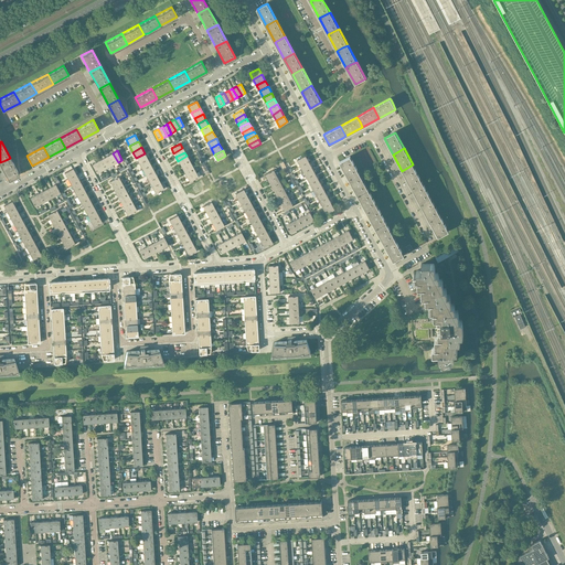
[(113,153),(108,156),(114,164),(118,162),(113,153)]
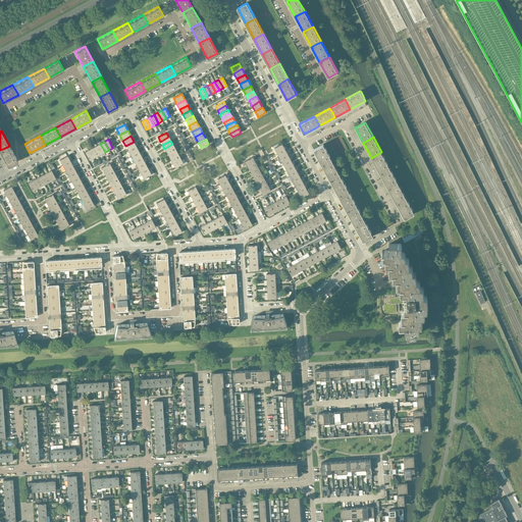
[(134,142),(125,146),(128,151),(137,147),(134,142)]
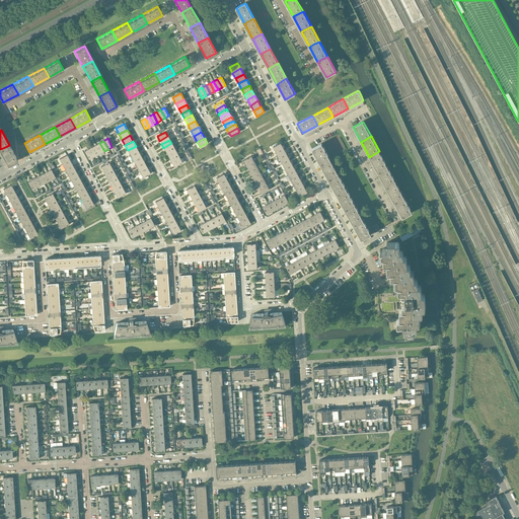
[(99,143),(96,145),(100,153),(104,151),(99,143)]
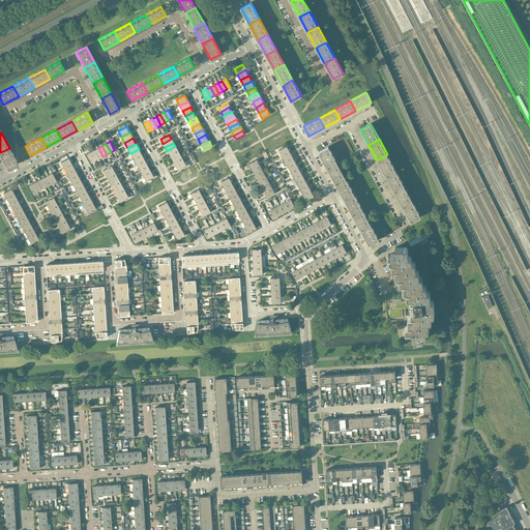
[(175,146),(167,151),(169,155),(178,150),(175,146)]
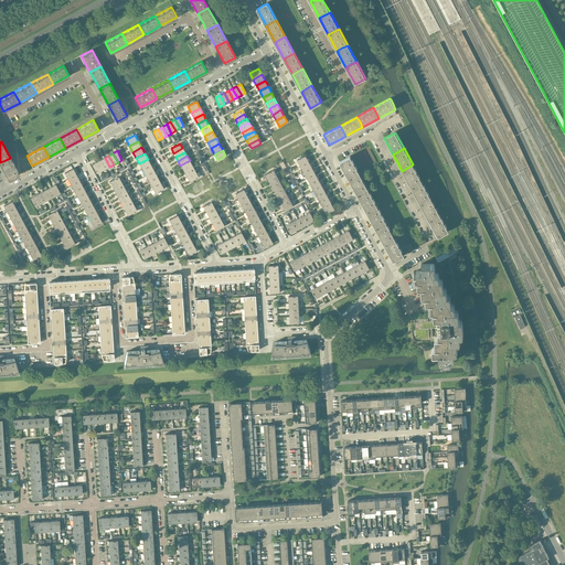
[(297,160),(300,167),(309,161),(306,156),(297,160)]
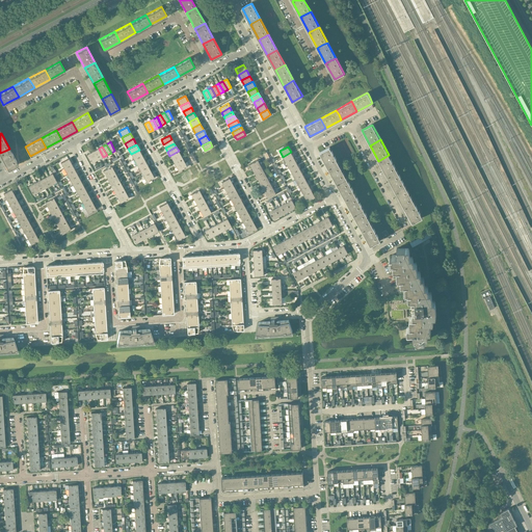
[(338,162),(329,147),(320,153),(328,168),(338,162)]
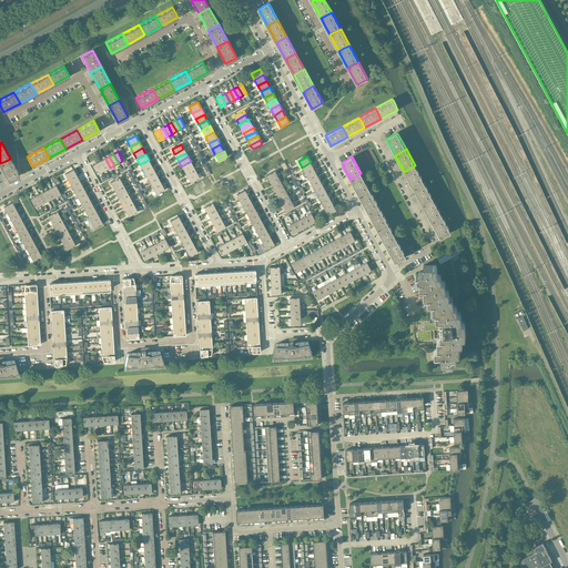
[(10,159),(6,161),(0,163),(0,164),(9,181),(13,178),(19,175),(10,159)]
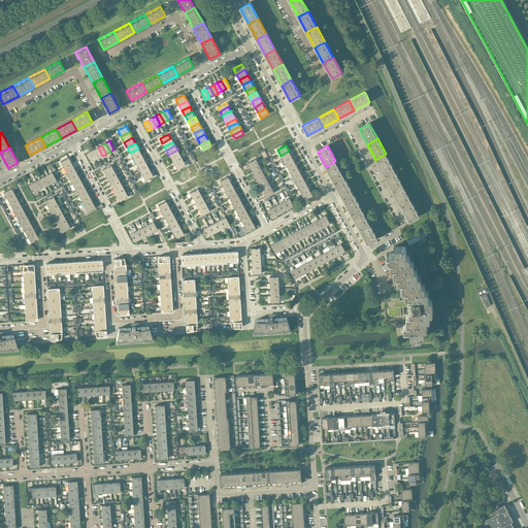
[(98,147),(94,150),(98,158),(102,156),(98,147)]
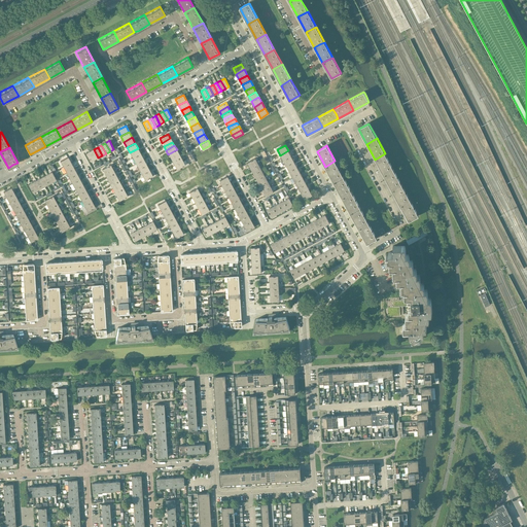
[(138,148),(130,152),(133,159),(141,153),(138,148)]
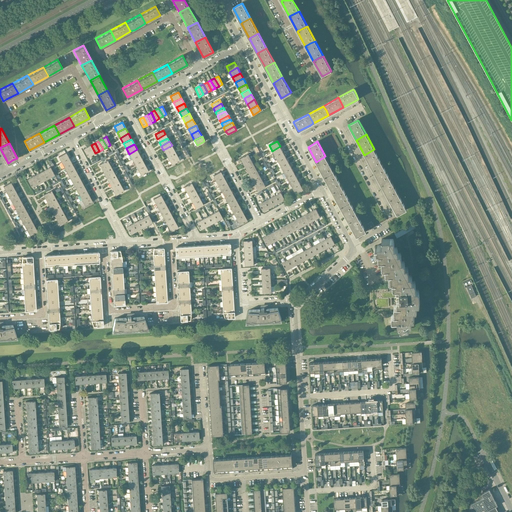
[(91,145),(87,147),(91,155),(95,153),(91,145)]
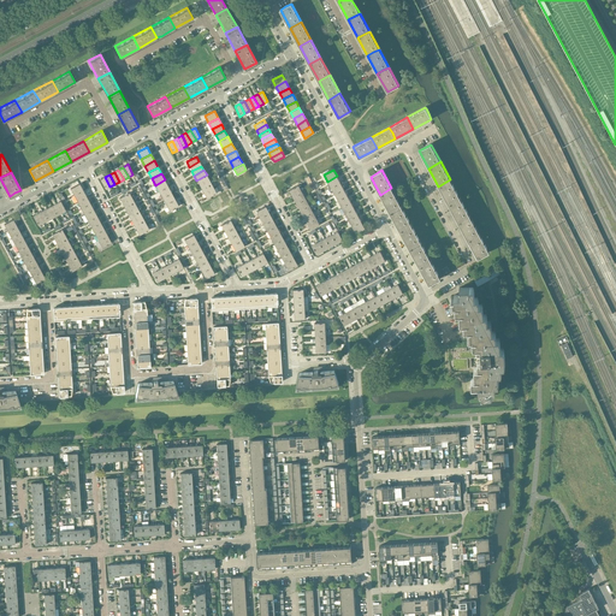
[(207,175),(196,181),(199,184),(209,179),(207,175)]
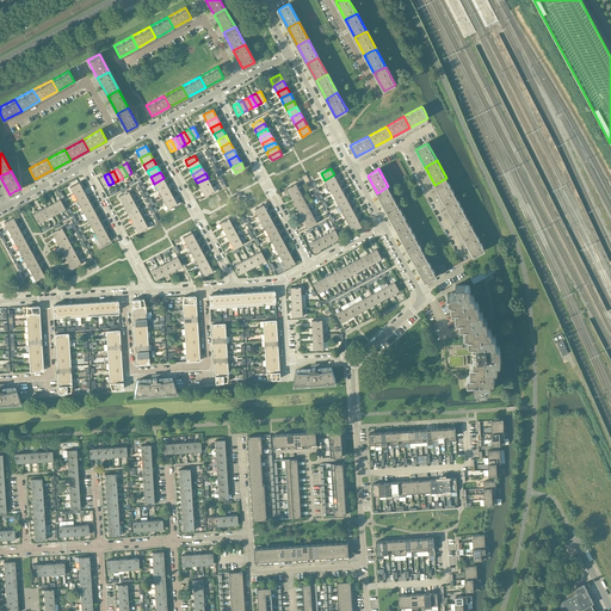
[(334,174),(325,180),(328,186),(338,181),(334,174)]
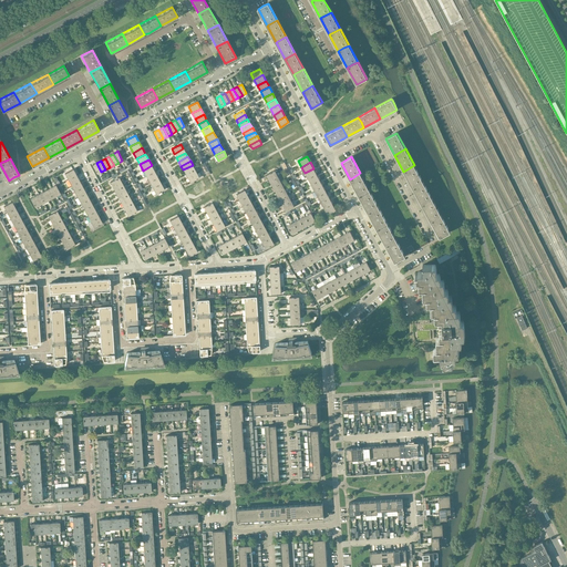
[(96,163),(92,165),(96,174),(101,172),(96,163)]
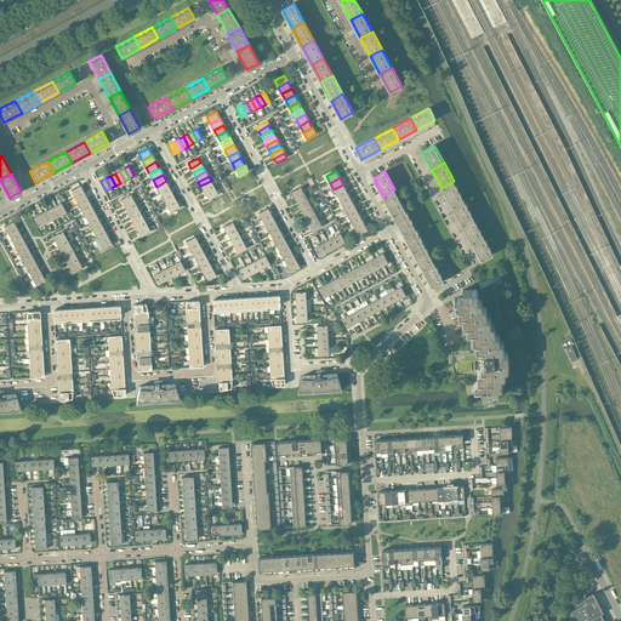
[(166,181),(157,187),(160,193),(169,188),(166,181)]
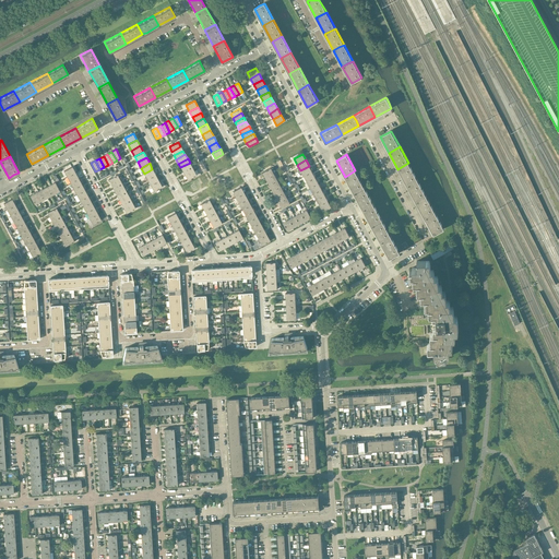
[(190,163),(180,167),(182,171),(192,167),(190,163)]
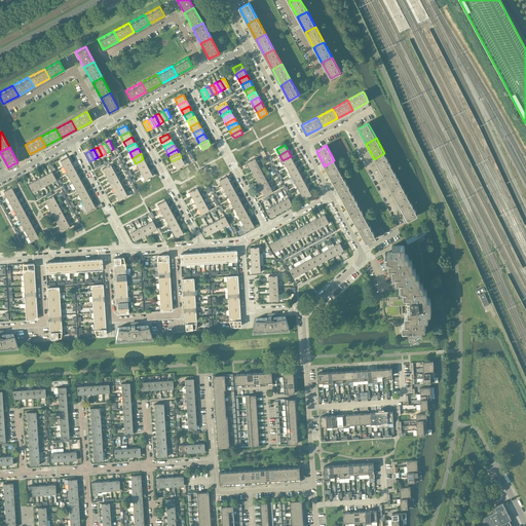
[(392,168),(384,153),(374,159),(382,174),(392,168)]
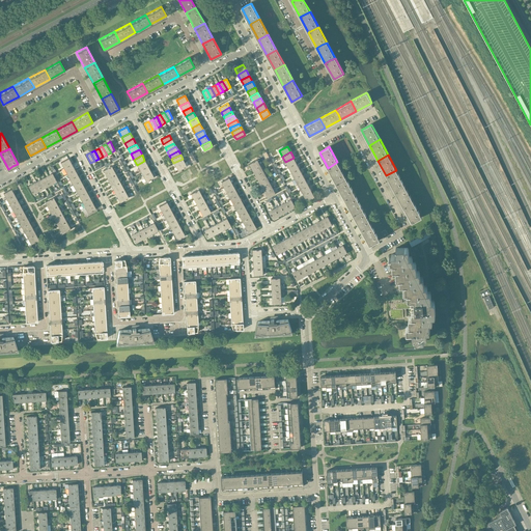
[(294,158),(285,162),(288,167),(296,163),(294,158)]
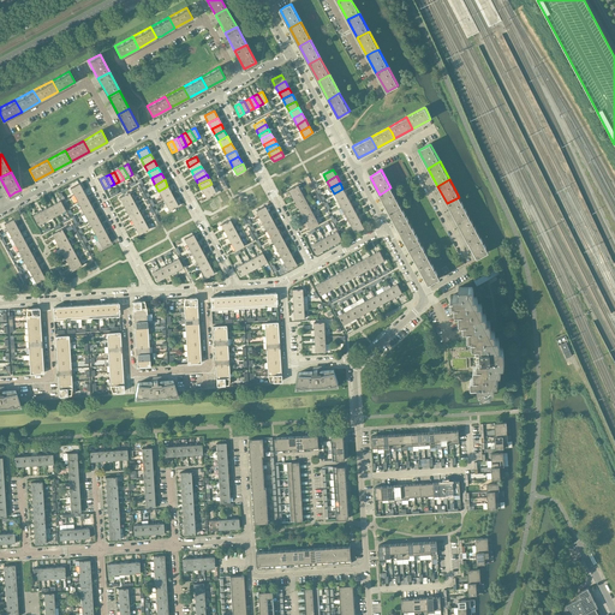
[(79,184),(70,189),(73,195),(83,190),(79,184)]
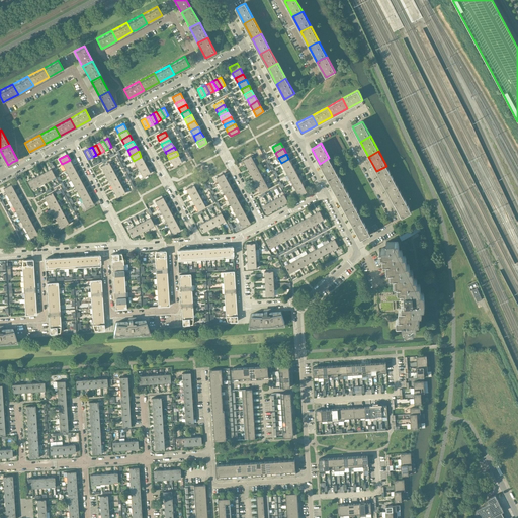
[(178,155),(169,159),(171,163),(180,158),(178,155)]
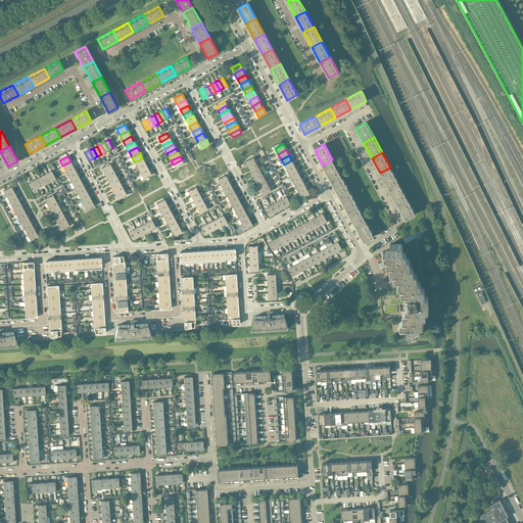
[(245,161),(248,168),(256,163),(253,157),(245,161)]
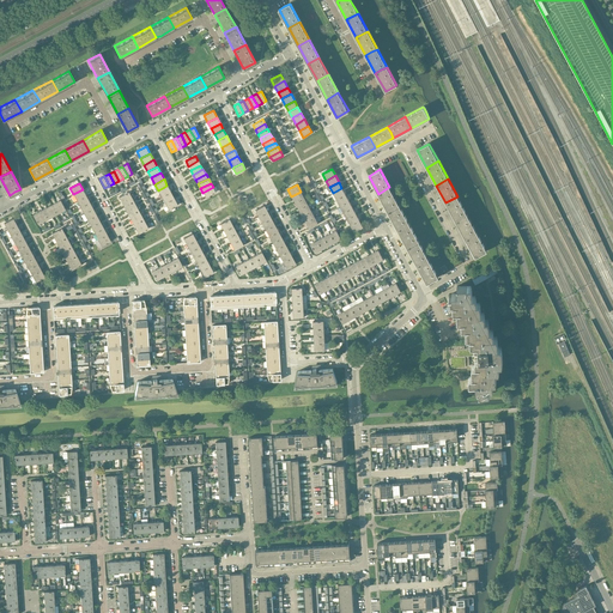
[(167,186),(158,190),(162,198),(171,192),(167,186)]
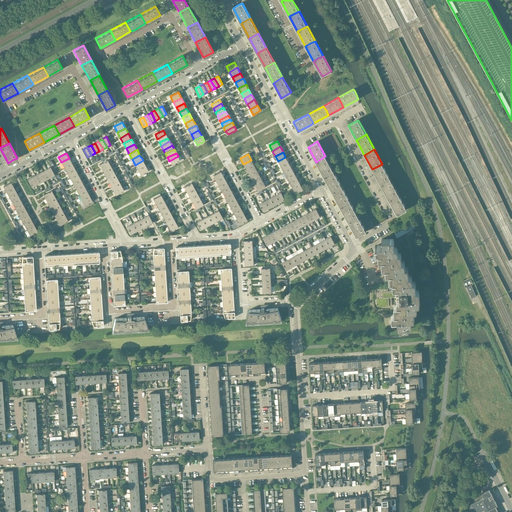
[(178,156),(169,161),(171,165),(180,160),(178,156)]
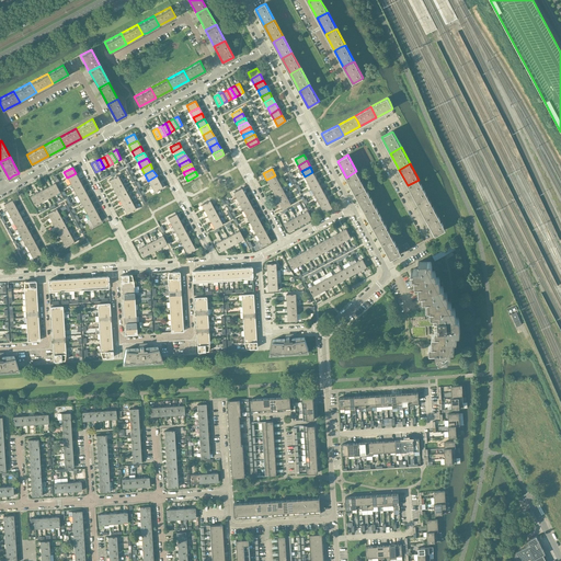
[(365,187),(356,171),(346,178),(355,193),(365,187)]
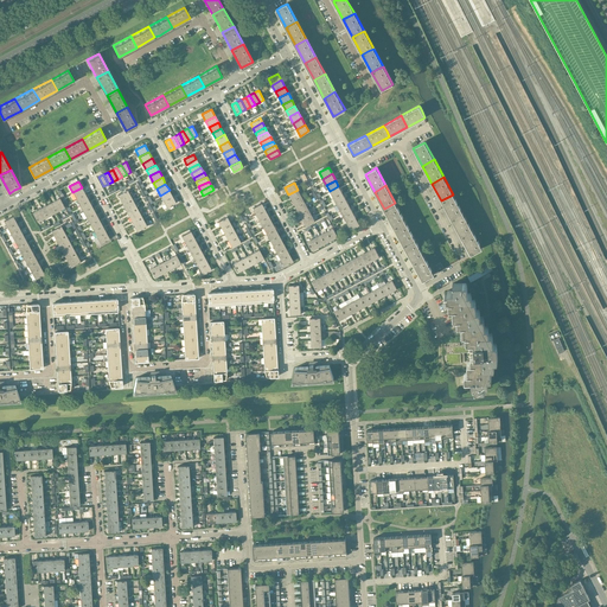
[(338,186),(330,191),(333,198),(343,193),(338,186)]
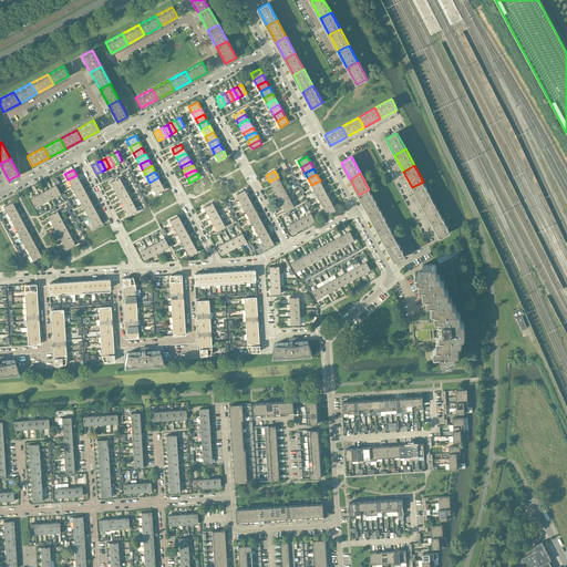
[(76,175),(68,179),(71,185),(80,181),(76,175)]
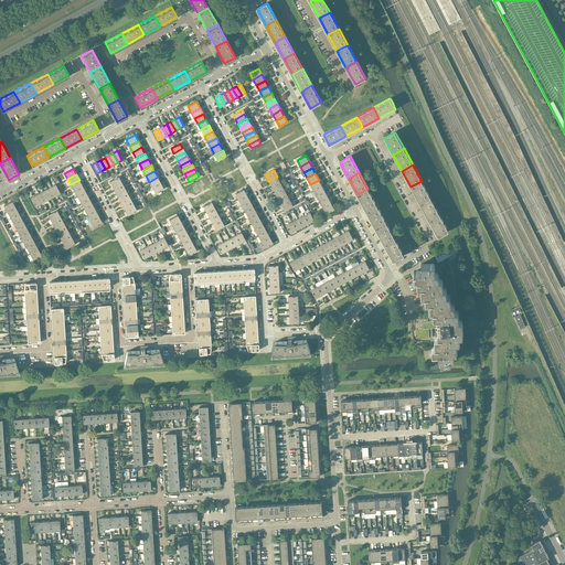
[(118,177),(109,182),(112,187),(120,181),(118,177)]
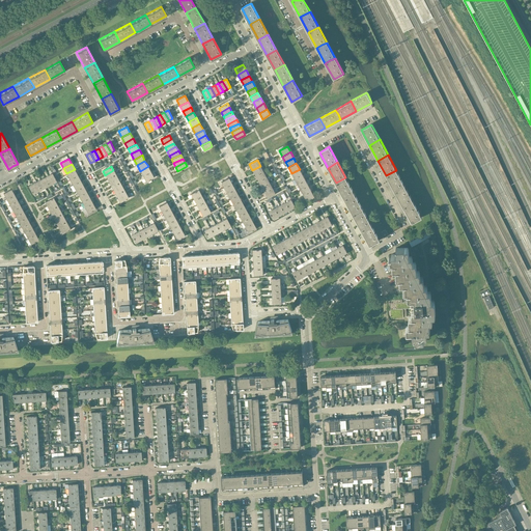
[(148,166),(140,171),(143,176),(150,172),(148,166)]
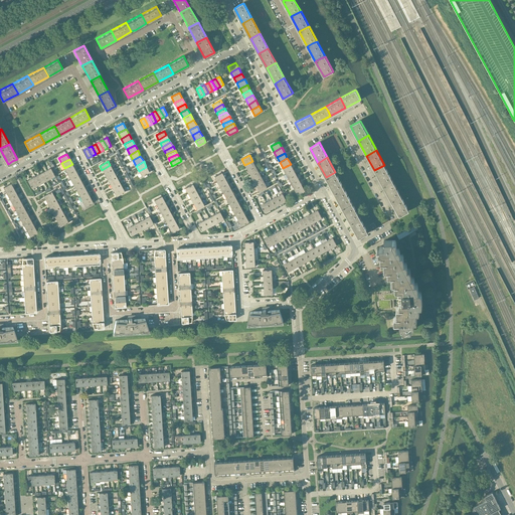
[(252,161),(244,165),(247,170),(255,166),(252,161)]
